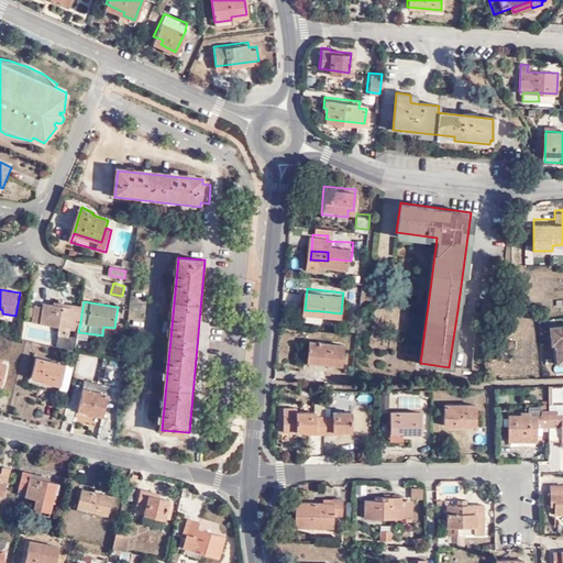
[(80,322),(83,307),(64,304),(63,307),(54,306),(45,305),(44,308),(36,306),(34,322),(61,327),(70,328),(72,321),(80,322)]
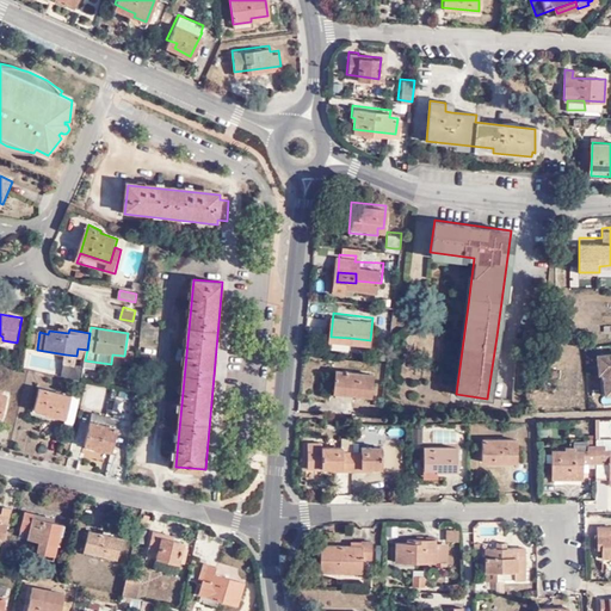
[(610,347),(598,350),(599,368),(604,368),(606,389),(610,388),(610,347)]
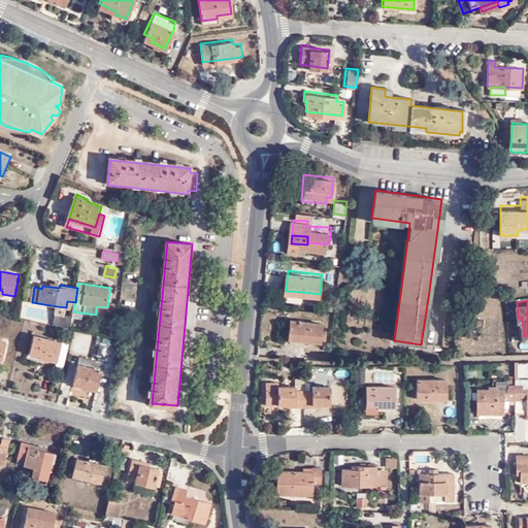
[(65,315),(66,307),(57,306),(56,314),(65,315)]
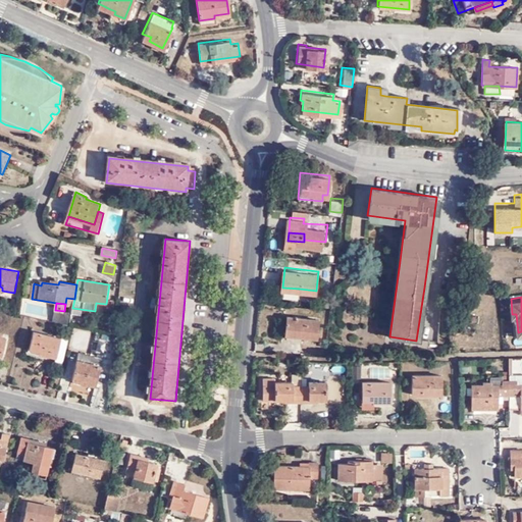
[(319,337),(321,317),(291,315),(290,335),(319,337)]
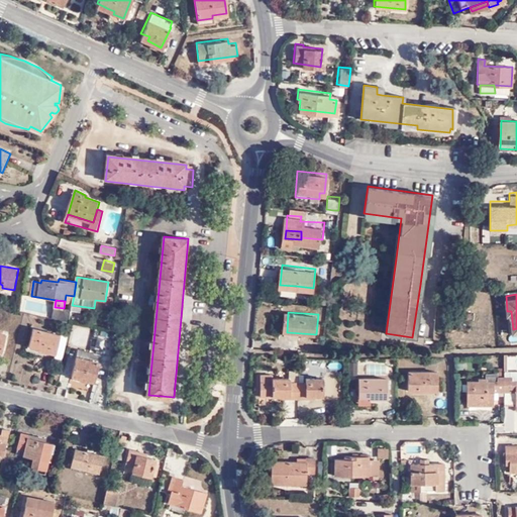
[(77,326),(74,344),(91,347),(94,329),(77,326)]
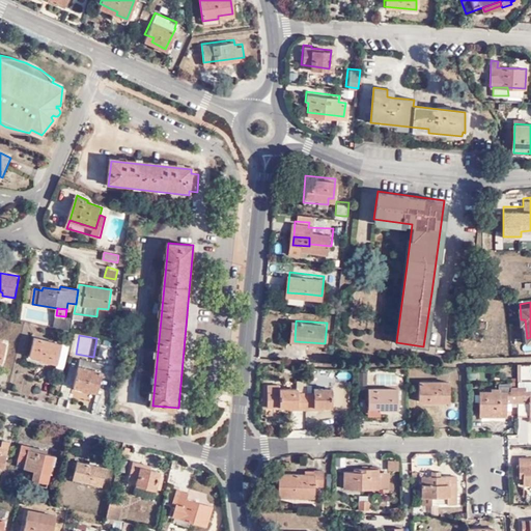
[(58,364),(62,343),(34,336),(30,354),(38,357),(38,360),(58,364)]
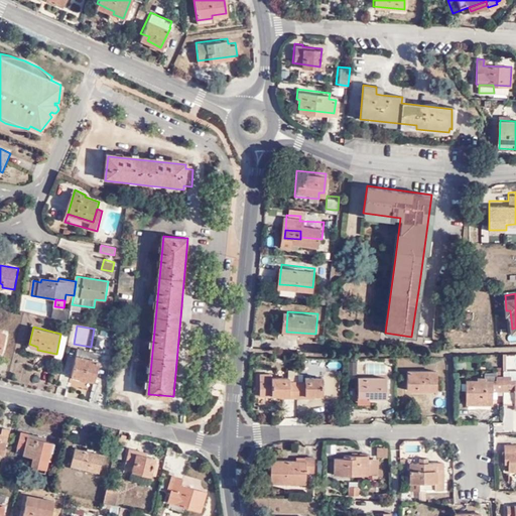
[(68,336),(60,334),(56,354),(54,360),(61,362),(68,336)]
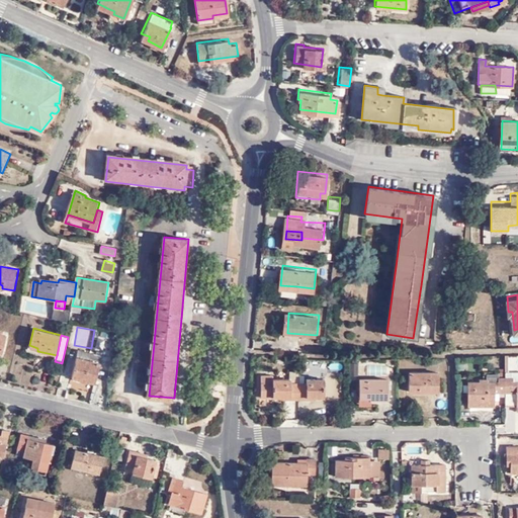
[(96,371),(99,356),(77,350),(71,377),(90,382),(93,370),(96,371)]
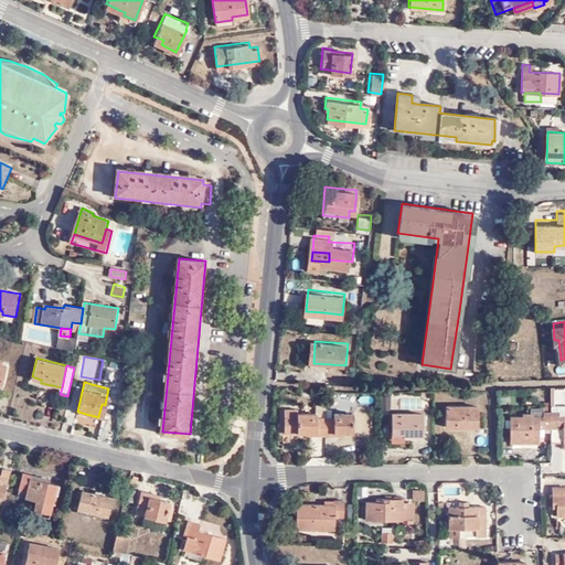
[(552,402),(564,402),(564,386),(552,387),(552,402)]
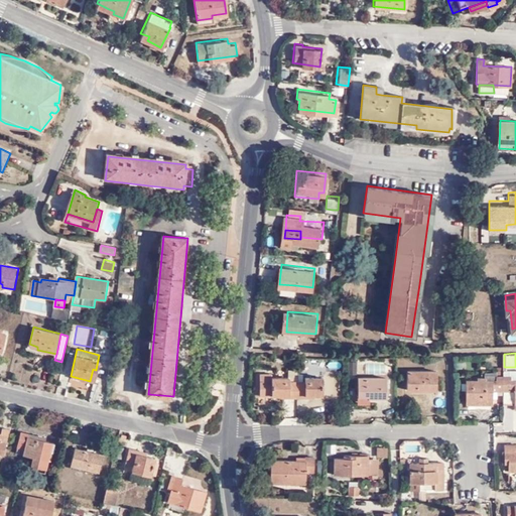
[(358,361),(350,361),(350,374),(358,374),(358,361)]
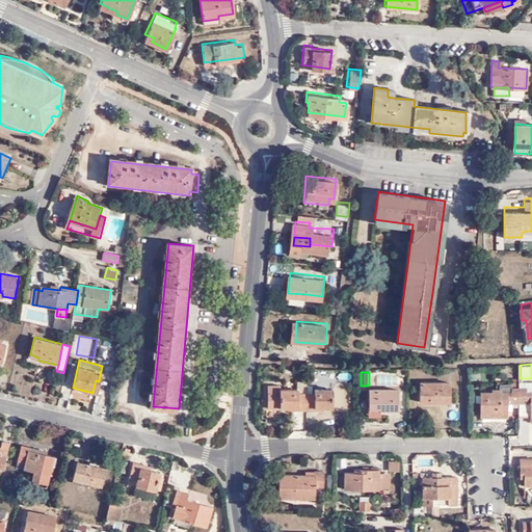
[(531,388),(531,378),(524,378),(514,378),(514,381),(515,384),(530,384),(530,389),(531,388)]
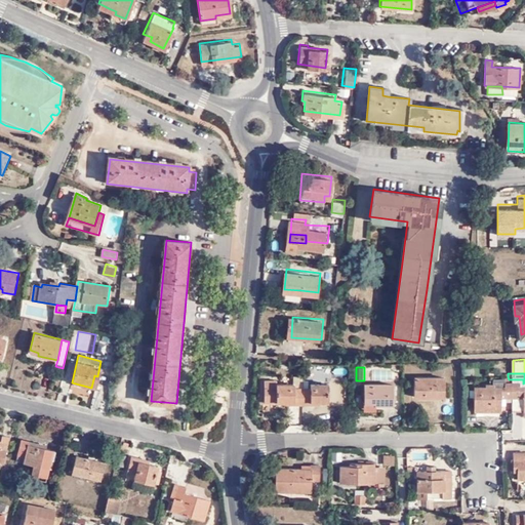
[(335,376),(335,397),(345,396),(344,375),(335,376)]
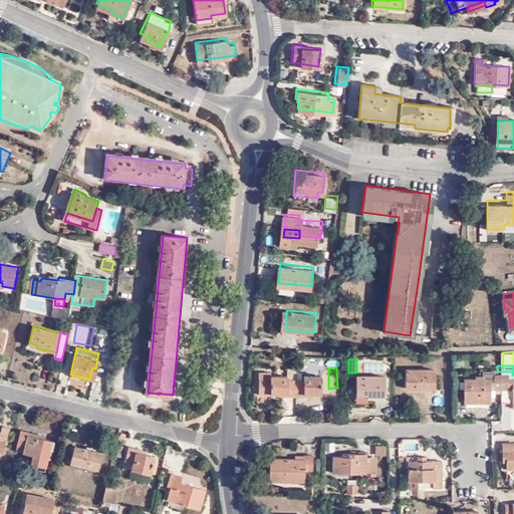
[(297,378),(297,368),(288,368),(288,376),(272,376),(272,372),(260,372),(260,395),(273,395),(273,393),(282,393),(282,396),(297,396),(297,378)]
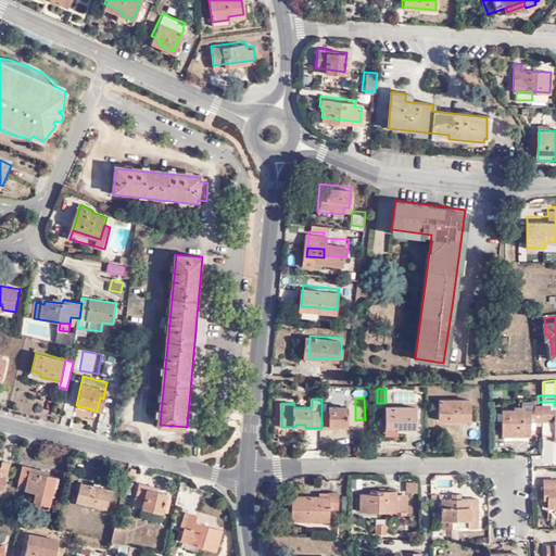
[(470,419),(470,399),(438,400),(439,419),(470,419)]
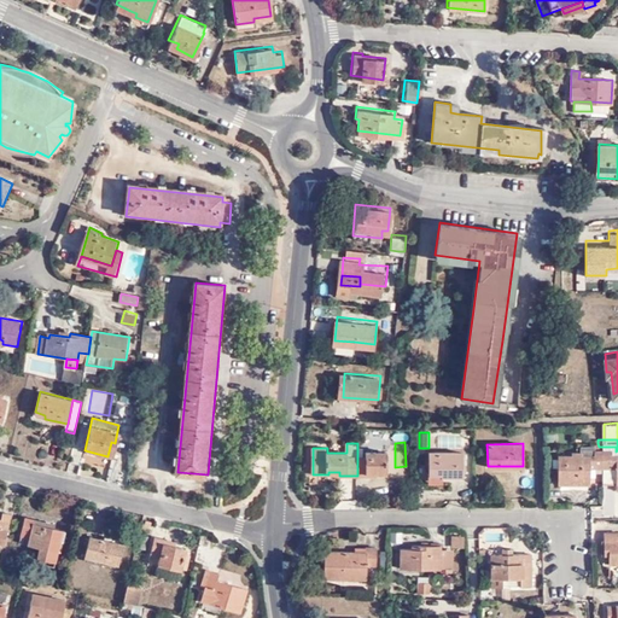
[(607,465),(610,465),(617,464),(617,450),(616,452),(616,447),(599,447),(599,449),(586,450),(586,448),(577,448),(577,452),(564,452),(564,481),(594,481),(594,465),(607,465)]
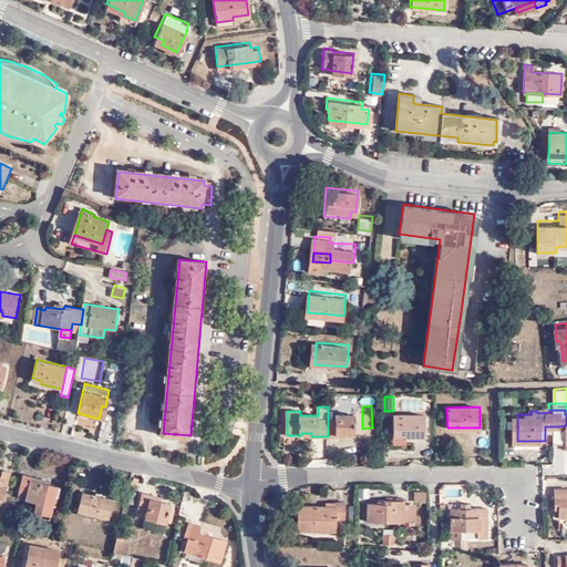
[(328,418),(328,436),(346,435),(346,433),(357,433),(357,414),(340,415),(340,418),(328,418)]
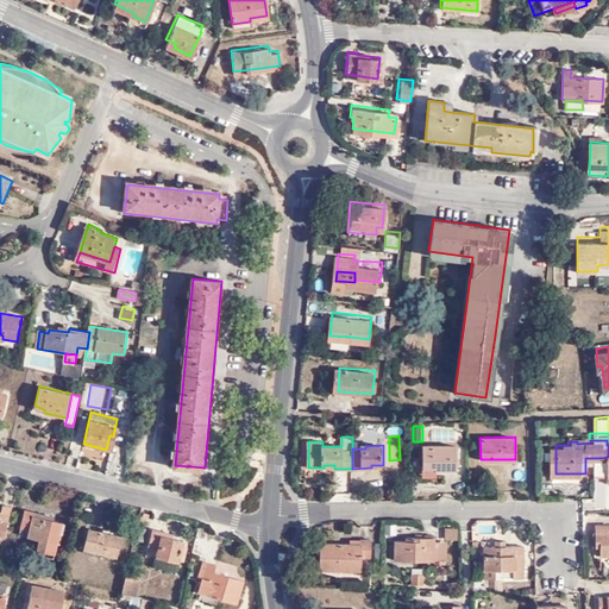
[(424,446),(425,465),(433,465),(434,469),(437,469),(456,468),(454,445),(424,446)]
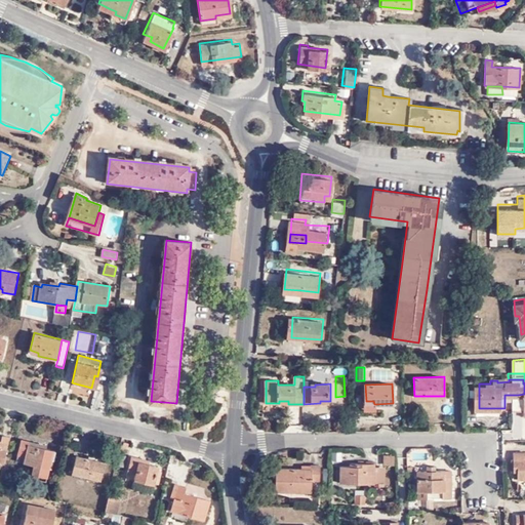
[(524,394),(518,395),(516,395),(516,405),(524,405),(524,394)]
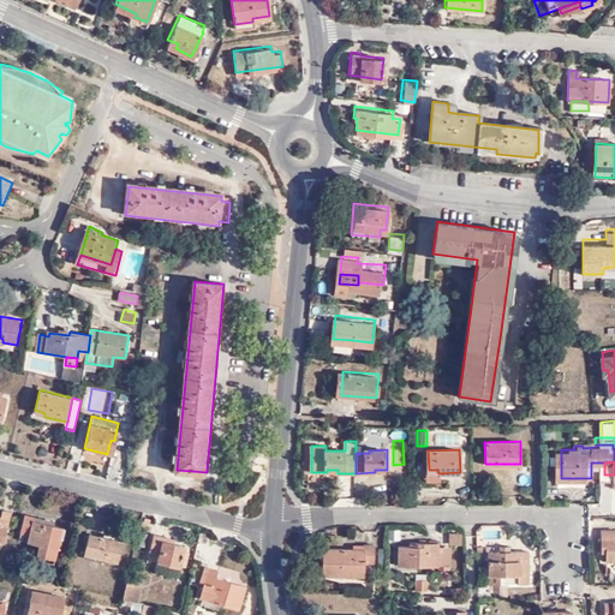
[(58,550),(63,527),(53,525),(43,523),(45,520),(24,515),(21,532),(29,535),(27,542),(39,545),(37,554),(55,559),(58,550)]
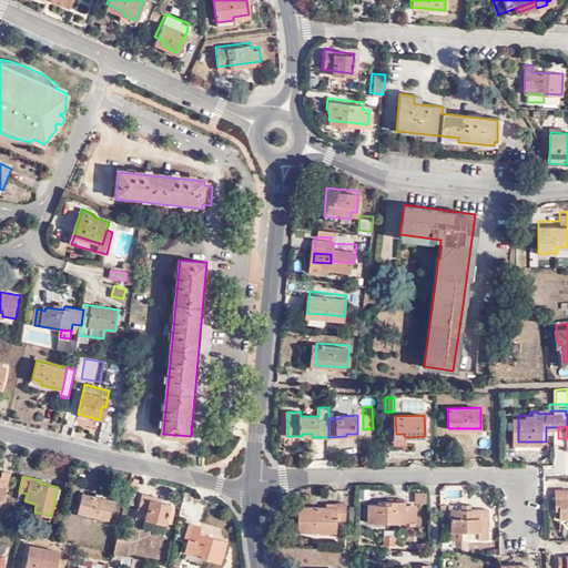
[(427,493),(416,493),(416,503),(427,503),(427,493)]
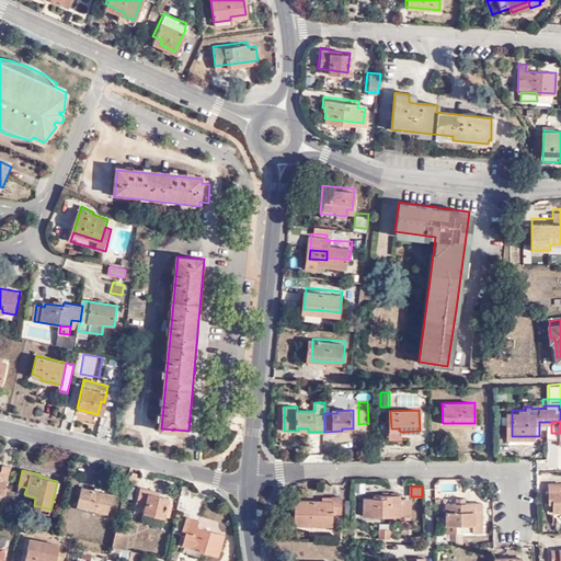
[(106,514),(111,496),(81,489),(77,506),(106,514)]
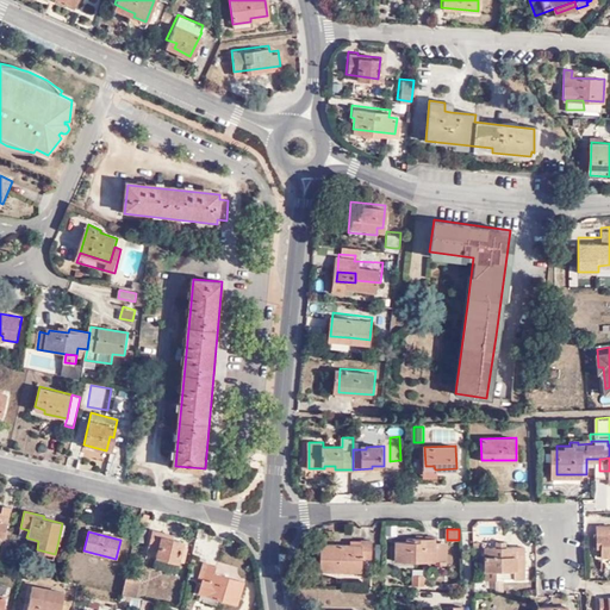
[(163,540),(165,536),(155,534),(151,551),(159,553),(157,559),(179,565),(184,545),(173,542),(163,540)]
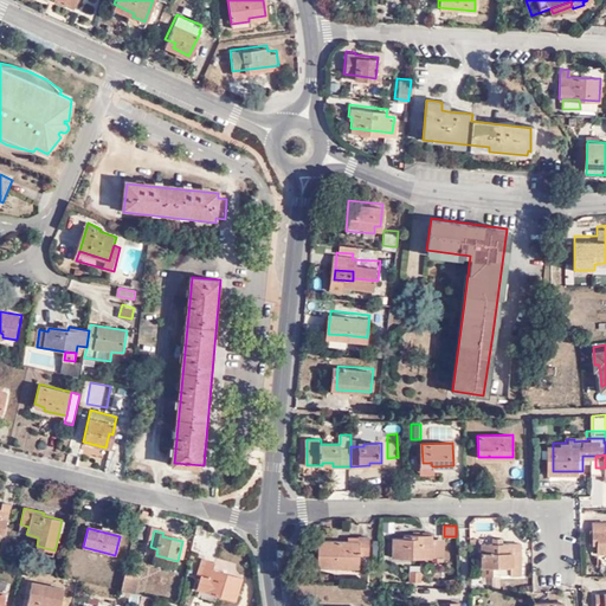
[(430,558),(430,540),(430,536),(410,536),(410,539),(389,540),(389,559),(430,558)]
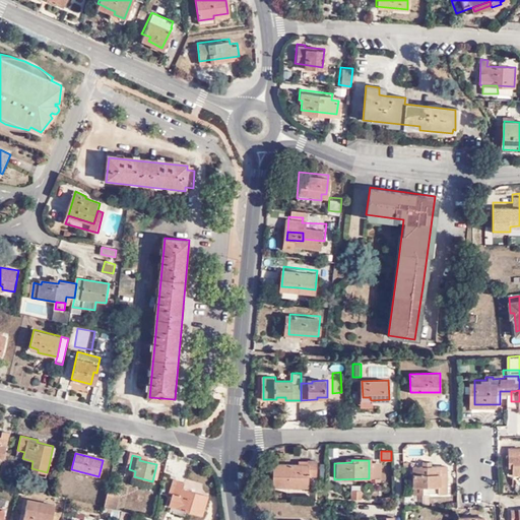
[(378,463),(369,463),(369,478),(378,478),(378,463)]
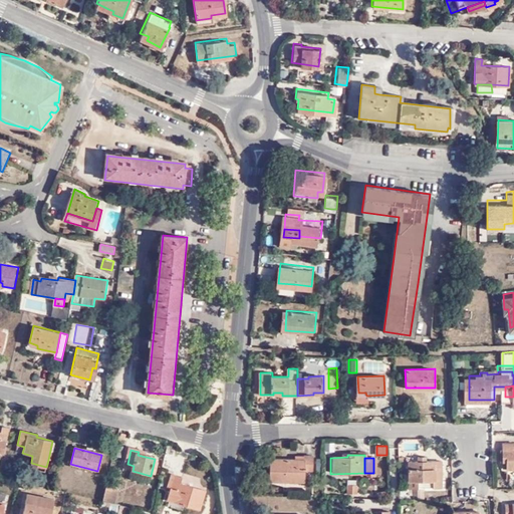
[(310,475),(310,459),(301,459),(301,462),(270,463),(270,485),(301,484),(301,475),(310,475)]
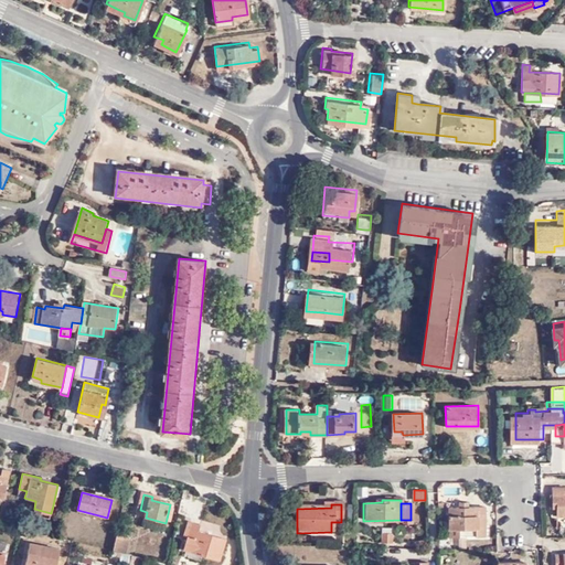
[(469,508),(458,508),(449,508),(449,529),(476,528),(477,536),(486,536),(484,508),(469,508)]
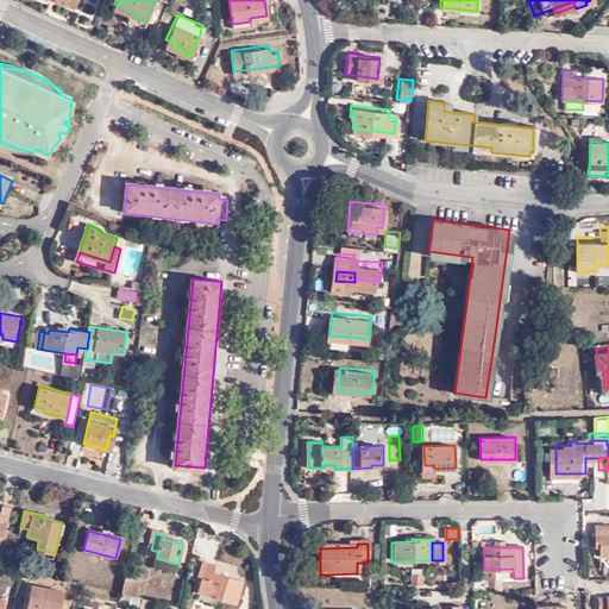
[(238,603),(244,579),(214,572),(215,565),(203,563),(200,578),(203,579),(200,594),(238,603)]
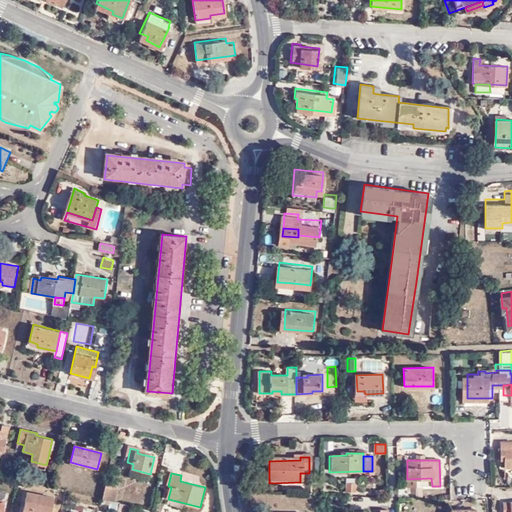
[(431,478),(407,479),(408,486),(432,486),(431,478)]
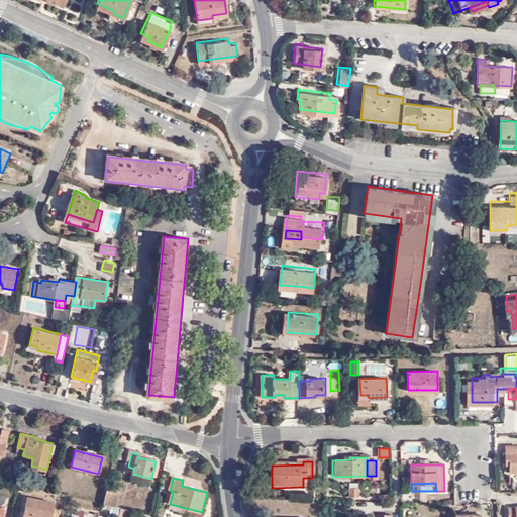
[(349,485),(349,495),(360,495),(360,485),(349,485)]
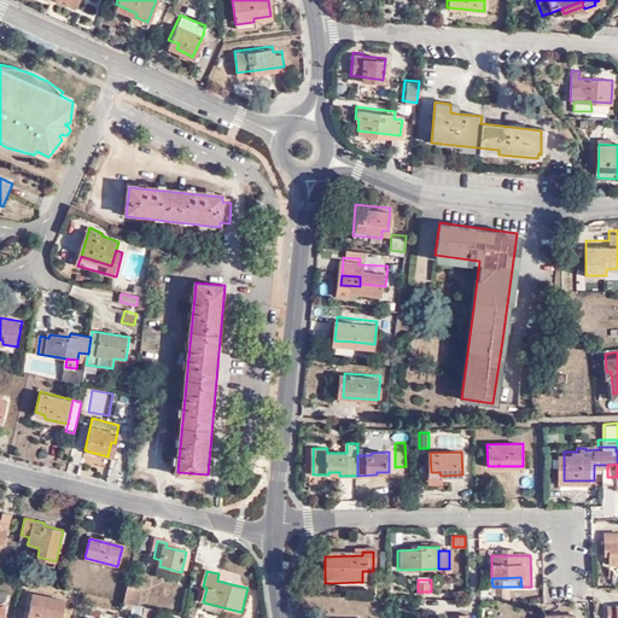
[(141,588),(129,586),(126,604),(138,607),(141,588)]
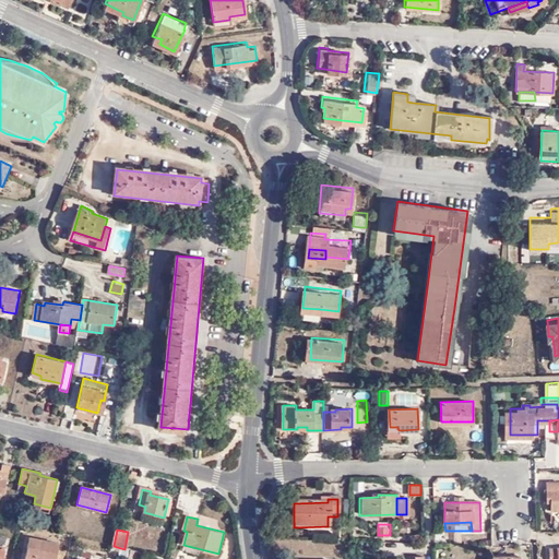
[(6,557),(10,538),(0,535),(0,558),(1,558),(2,557),(6,557)]
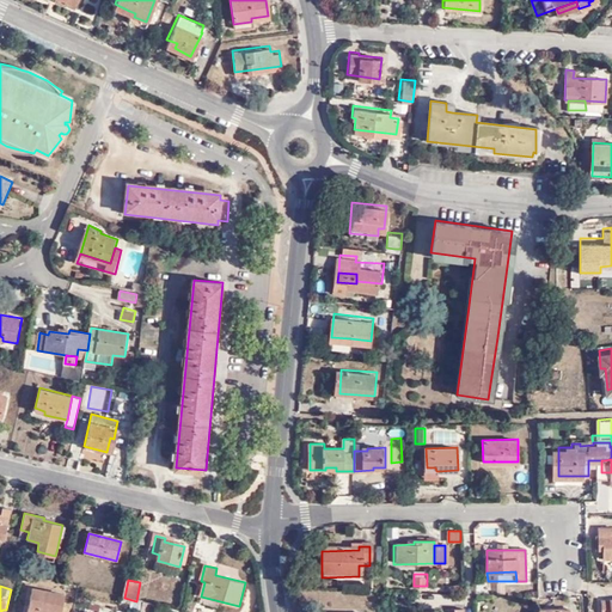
[(62,611),(66,598),(34,591),(29,611),(62,611)]
